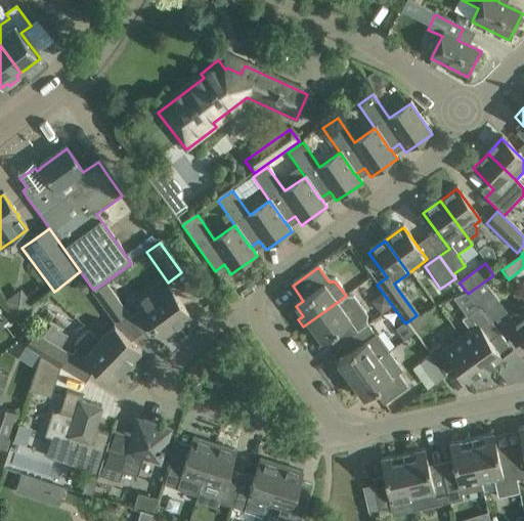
[(163,280),(134,301),(162,339),(166,336),(169,339),(176,334),(173,331),(189,318),(163,280)]
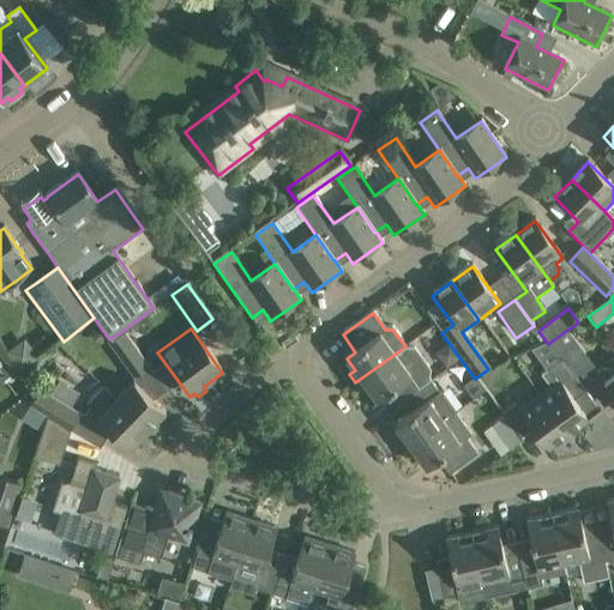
[(109,339),(107,342),(132,379),(148,368),(122,331),(109,339)]
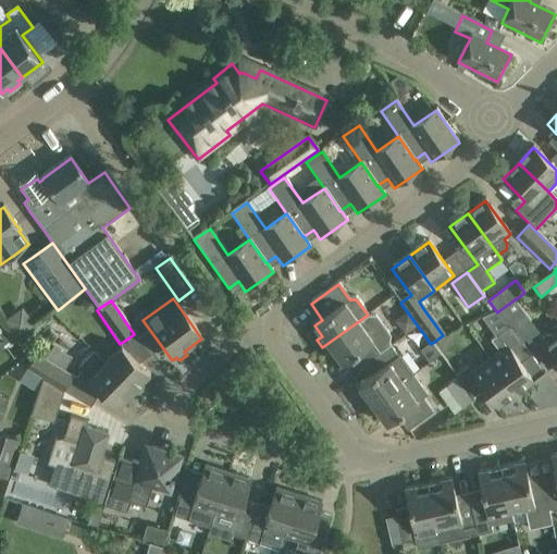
[(521,310),(514,300),(498,311),(510,327),(519,340),(527,334),(514,317),(521,310)]
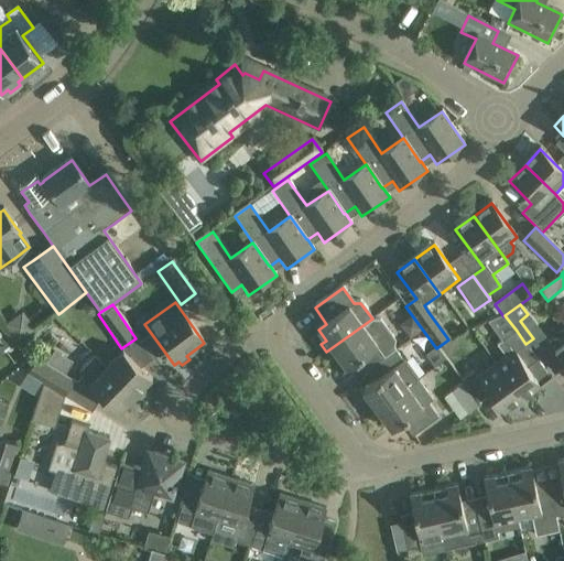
[(394,351),(390,344),(396,341),(380,322),(373,321),(372,319),(326,352),(334,363),(339,359),(347,369),(360,359),(368,370),(384,357),(394,351)]
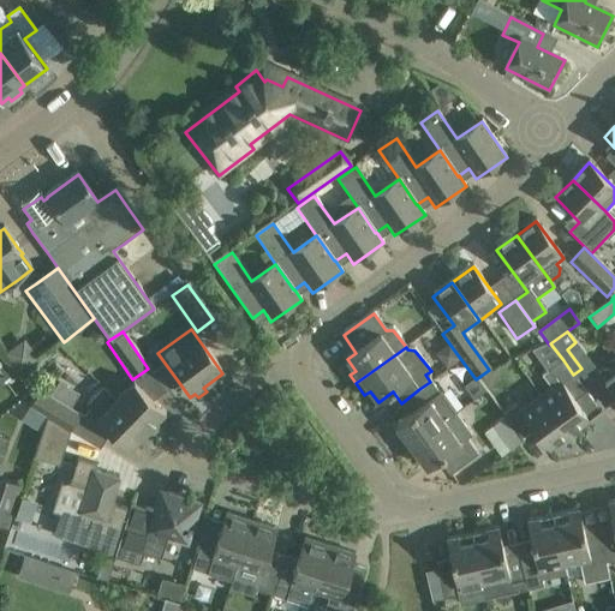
[(551,389),(539,397),(568,438),(589,424),(573,402),(586,393),(573,375),(563,360),(542,377),(551,389)]
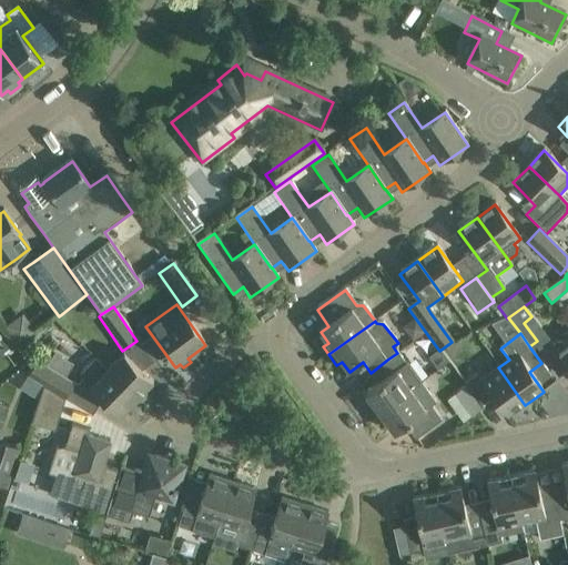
[(141,345),(154,363),(165,354),(162,350),(153,336),(141,345)]
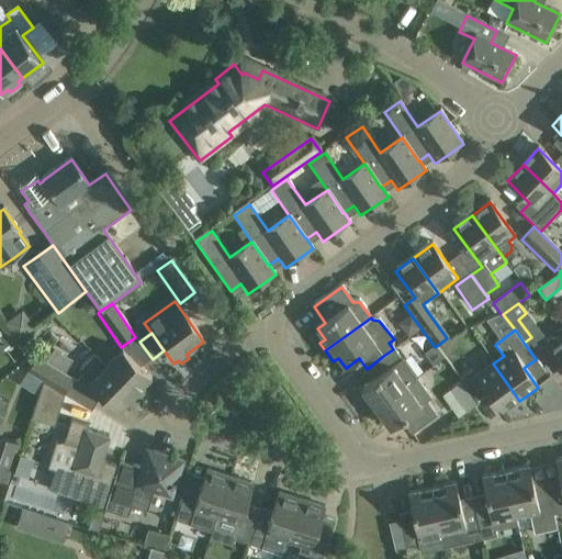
[(561,339),(559,343),(554,336),(547,343),(541,335),(530,344),(547,367),(558,359),(561,365),(561,339)]
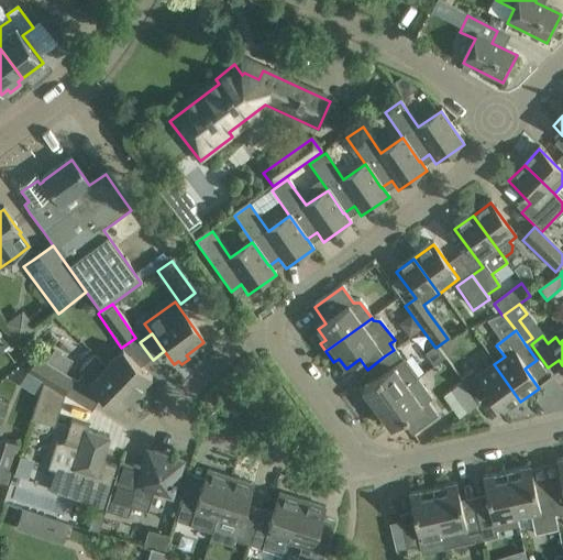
[(435,348),(424,355),(433,368),(444,360),(435,348)]
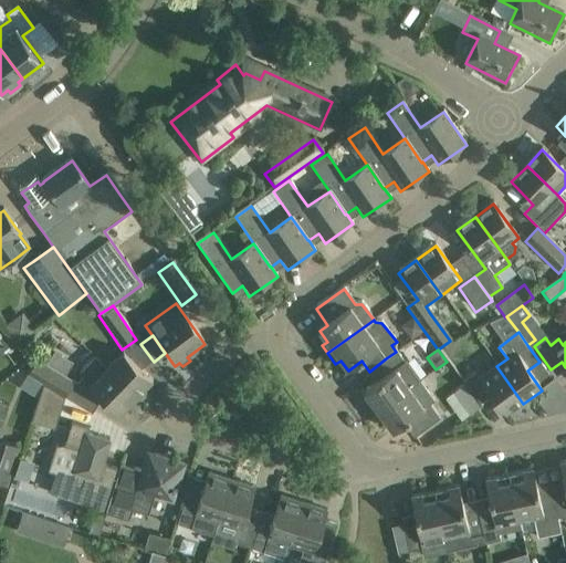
[(386,358),(369,372),(378,383),(364,393),(371,404),(367,407),(373,415),(418,382),(397,352),(386,358)]
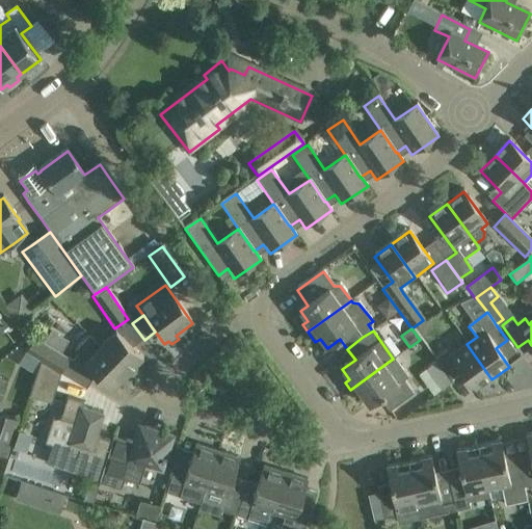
[(115,332),(100,347),(131,379),(137,372),(134,369),(143,359),(115,332)]
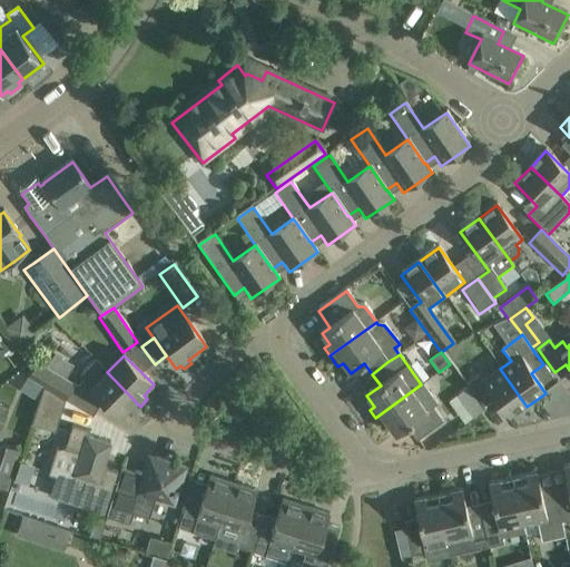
[(140,407),(95,361),(80,375),(84,380),(78,385),(88,394),(91,391),(120,419),(130,409),(135,412),(140,407)]
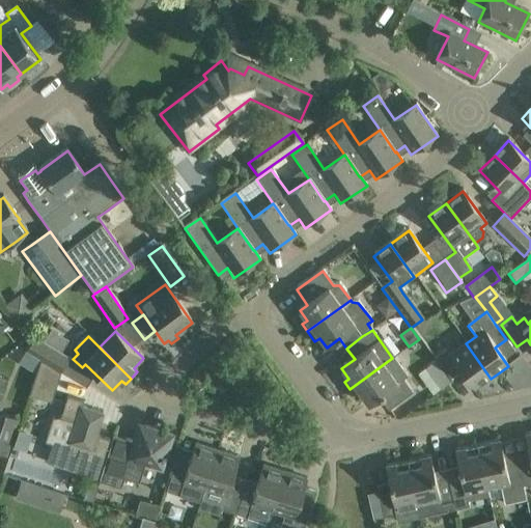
[(33,337),(25,351),(42,361),(60,372),(67,359),(33,337)]
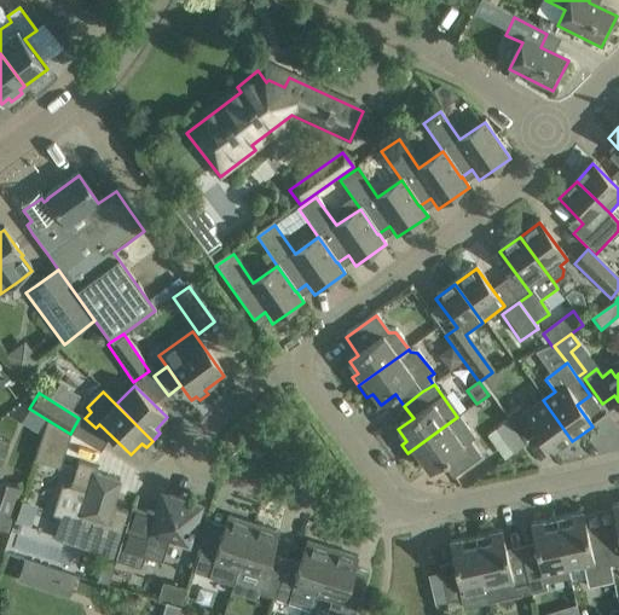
[(519,410),(507,418),(525,444),(537,434),(553,456),(572,441),(543,400),(524,415),(519,410)]
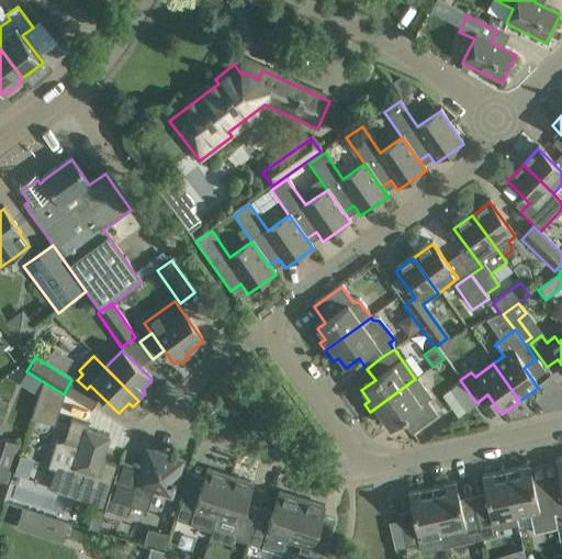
[(422,406),(416,400),(425,393),(415,379),(370,412),(378,423),(383,420),(391,429),(401,422),(411,436),(437,417),(427,403),(422,406)]
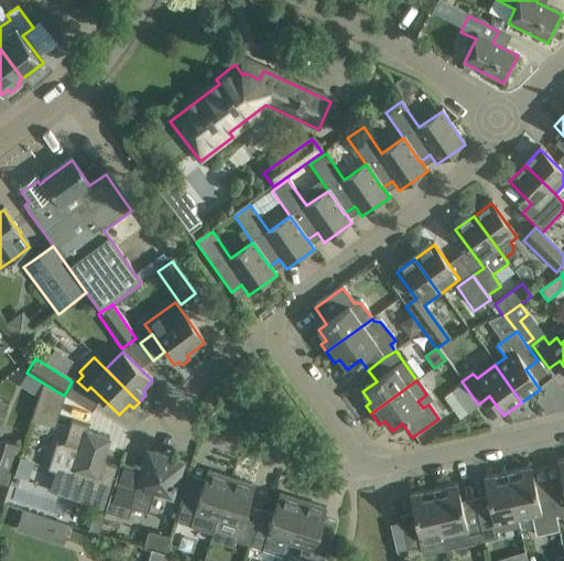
[(44,384),(31,421),(53,429),(64,396),(44,384)]
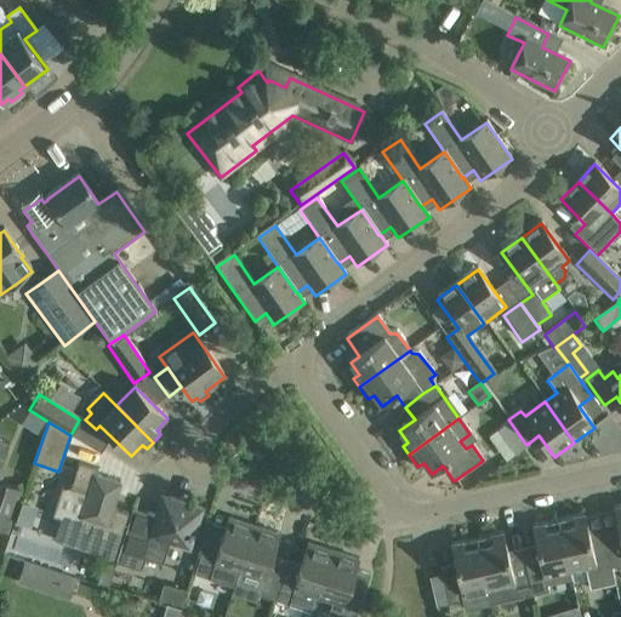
[(511,447),(522,440),(510,424),(500,432),(511,447)]
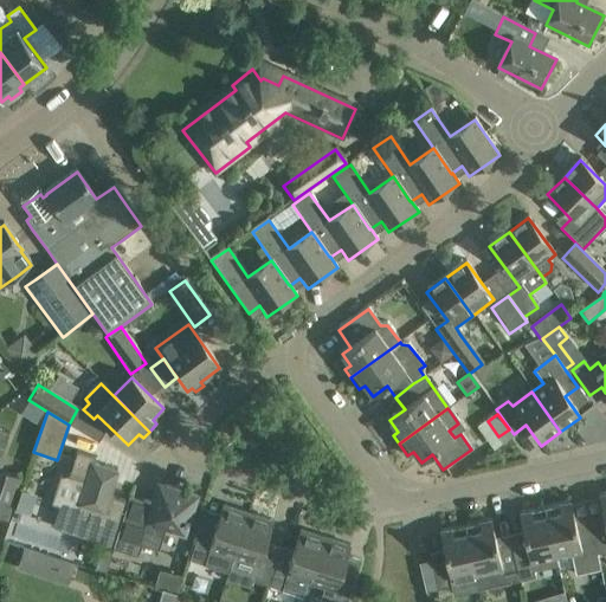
[(110,498),(117,473),(94,466),(96,460),(75,453),(68,478),(60,479),(51,506),(59,509),(53,528),(111,547),(122,512),(124,503),(110,498)]
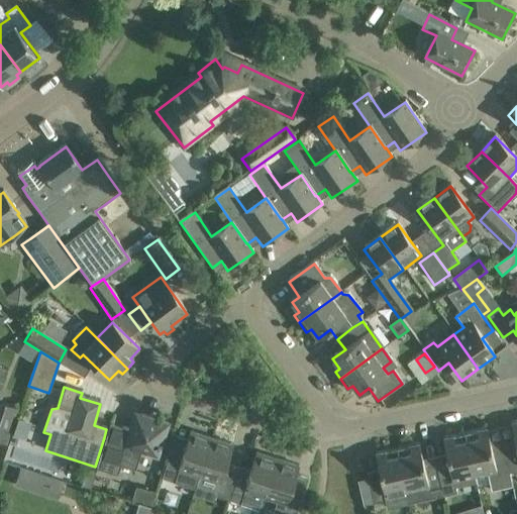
[(0,442),(6,445),(18,411),(0,404),(0,442)]
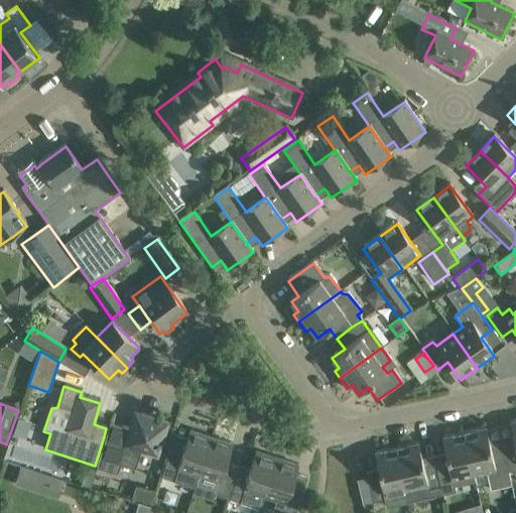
[(99,461),(97,469),(117,476),(120,467),(133,471),(138,455),(156,460),(161,444),(167,425),(140,416),(137,425),(132,423),(130,431),(111,425),(105,444),(99,461)]
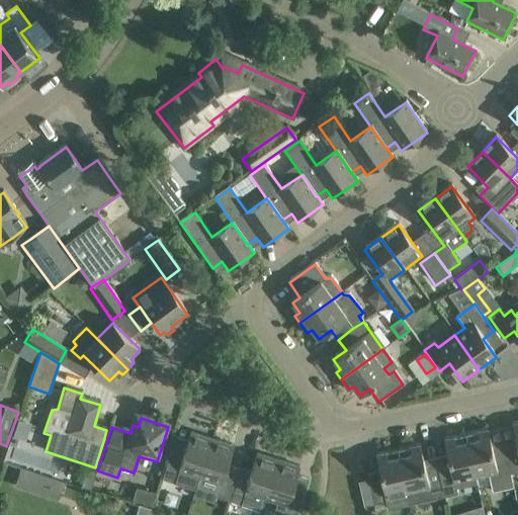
[(517,424),(512,425),(517,448),(505,450),(510,476),(517,474),(517,424)]
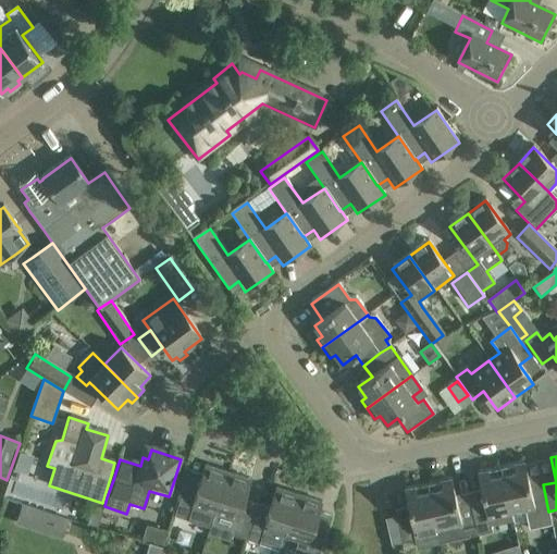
[(552,526),(548,512),(543,484),(530,488),(524,464),(500,469),(511,515),(524,512),(529,531),(552,526)]
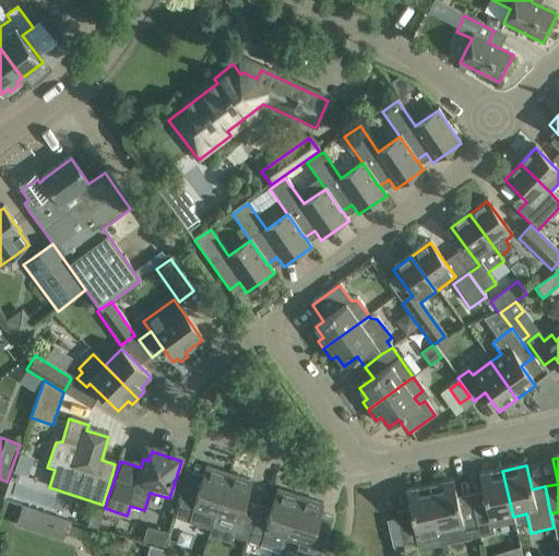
[(197,498),(183,494),(175,520),(210,531),(213,518),(227,475),(205,469),(197,498)]
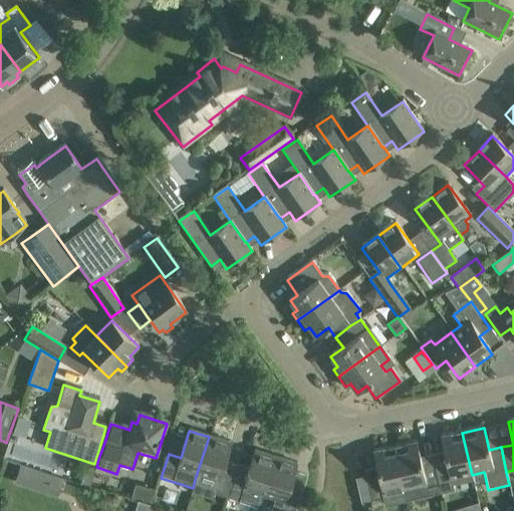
[(472,475),(462,433),(441,438),(446,460),(434,463),(441,494),(442,494),(440,487),(451,485),(450,480),(472,475)]
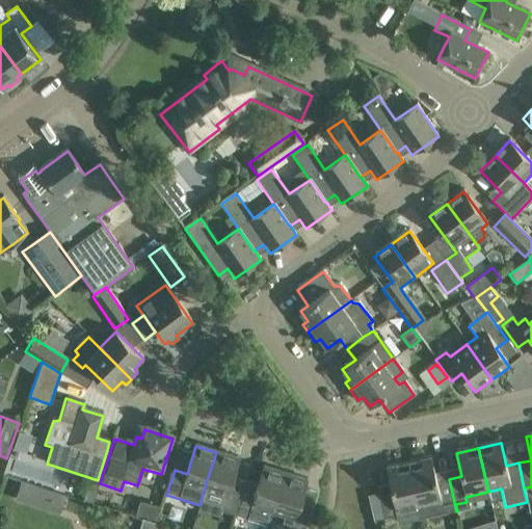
[(218,512),(233,518),(242,492),(231,487),(240,459),(216,452),(203,493),(217,497),(216,501),(217,510),(219,511),(218,512)]
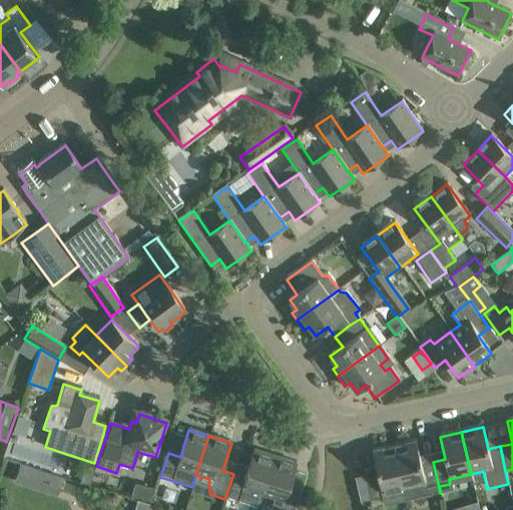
[(440,493),(433,462),(421,464),(416,442),(394,447),(406,500),(406,501),(440,493)]
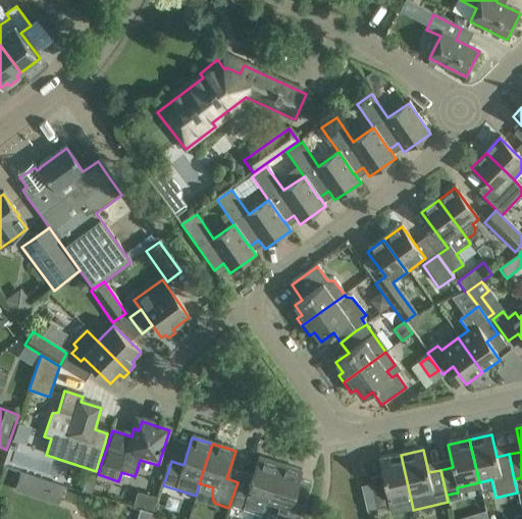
[(383,480),(361,485),(367,513),(389,508),(390,514),(413,509),(401,455),(378,460),(383,480)]
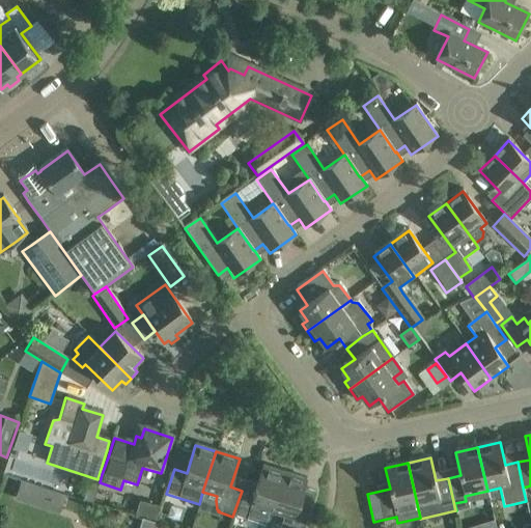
[(268,526),(272,515),(283,473),(263,467),(254,495),(242,491),(232,517),(246,521),(246,520),(268,526)]
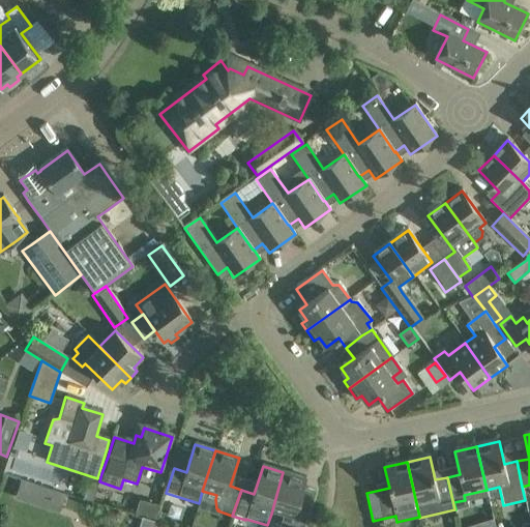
[(306,479),(283,472),(271,514),(283,518),(281,526),(304,526),(310,511),(297,507),(306,479)]
